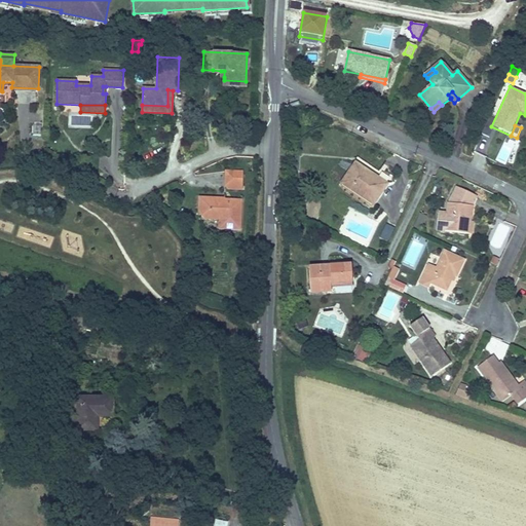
[(497,144),(500,161),(509,159),(508,153),(514,151),(513,142),(497,144)]
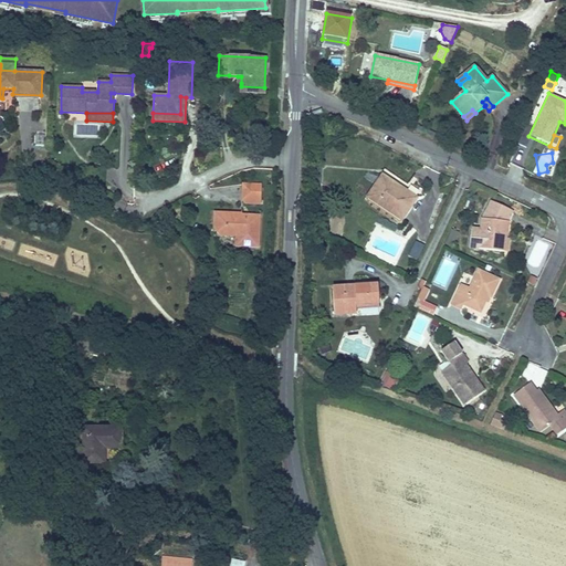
[(401,220),(417,199),(383,176),(368,198),(401,220)]
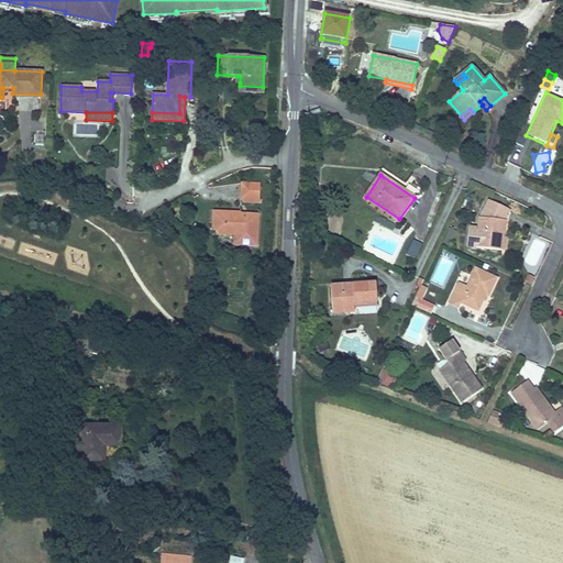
[(260,202),(260,184),(242,183),(241,199),(244,202),(260,202)]
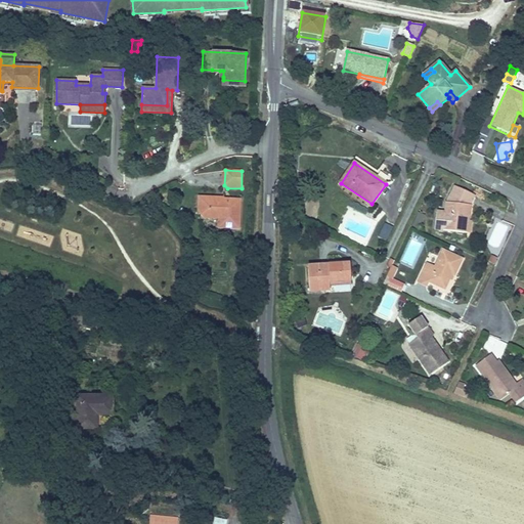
[(437,212),(435,229),(468,233),(469,221),(471,206),(475,195),(454,186),(446,203),(445,213),(437,212)]
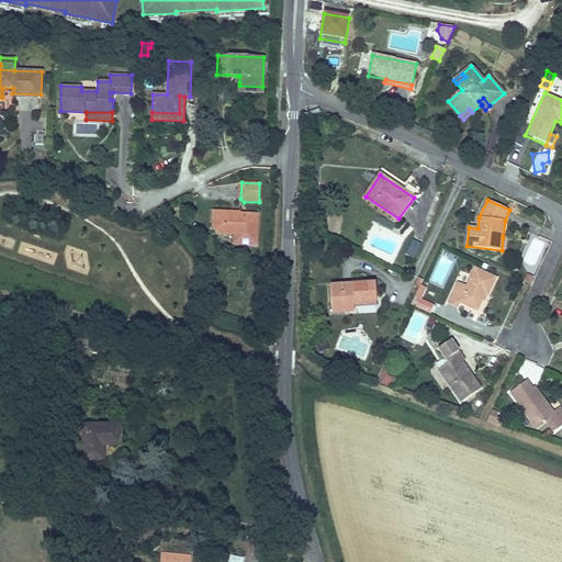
[(257,245),(258,214),(240,214),(240,216),(233,216),(233,212),(213,211),(213,226),(218,234),(235,234),(234,244),(257,245)]
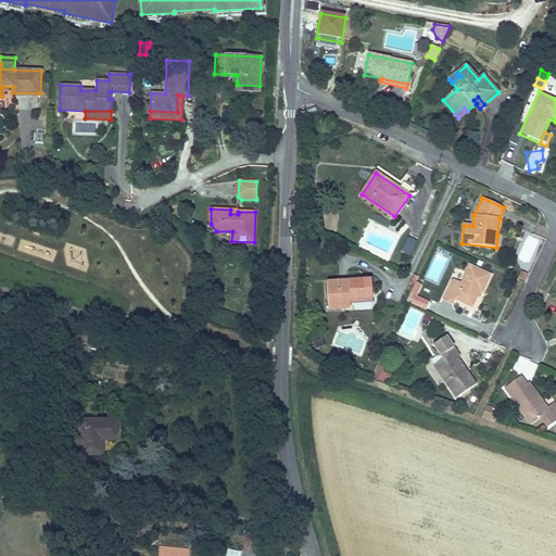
[(438,240),(443,242),(450,228),(444,226),(438,240)]
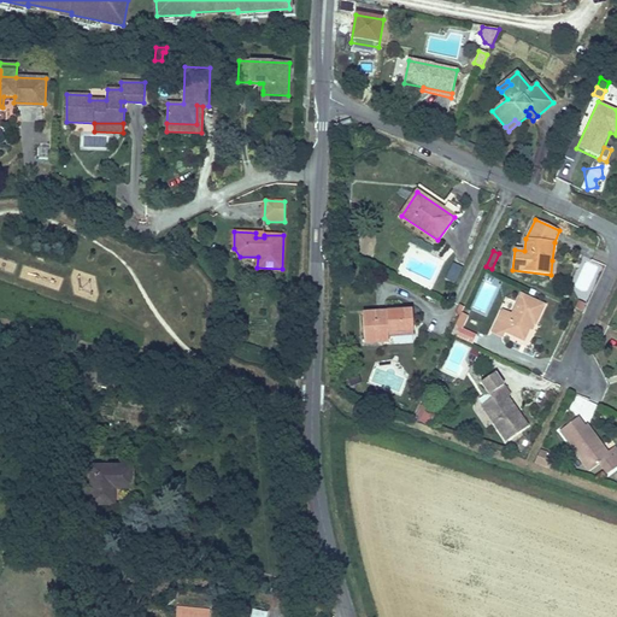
[(591,301),(605,265),(588,258),(574,295),(591,301)]
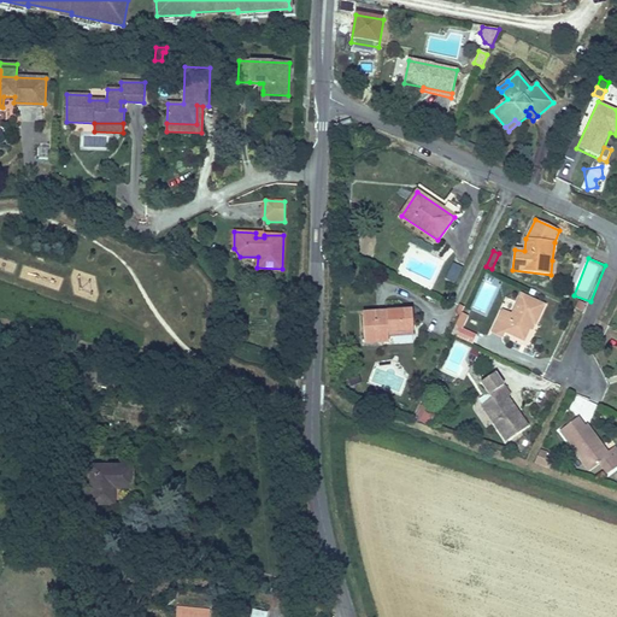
[(472,307),(486,313),(497,287),(483,281),(472,307)]
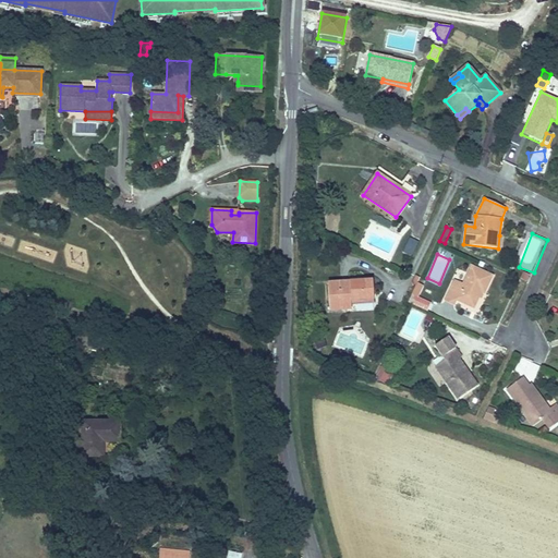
[(455,280),(446,300),(455,304),(457,300),(474,308),(482,292),(484,293),(493,276),(472,266),(463,284),(455,280)]
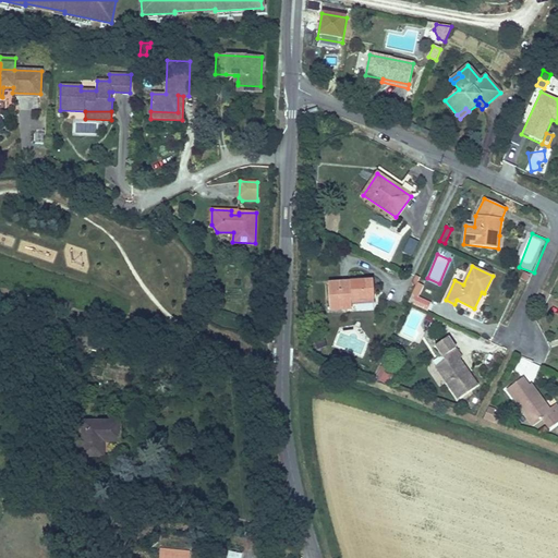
[(374,302),(373,281),(328,283),(329,311),(351,308),(351,301),(355,300),(355,303),(374,302)]
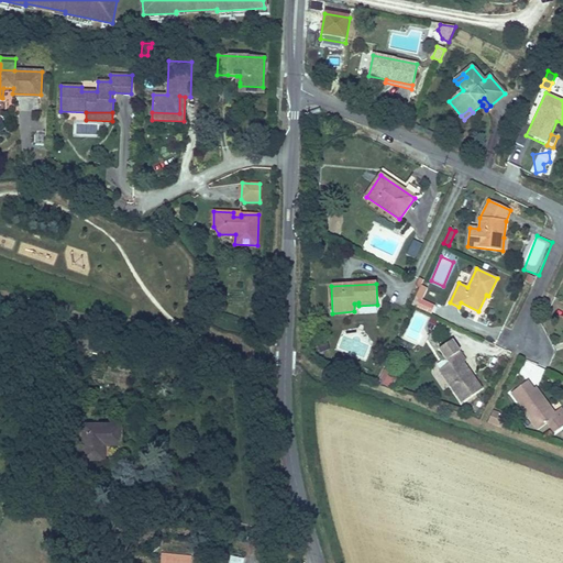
[(417,308),(421,299),(416,297),(412,306),(417,308)]
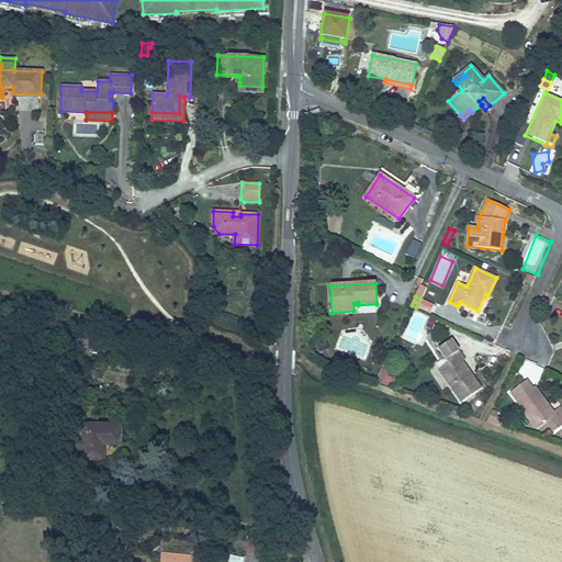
[(429,314),(434,305),(420,299),(416,307),(429,314)]
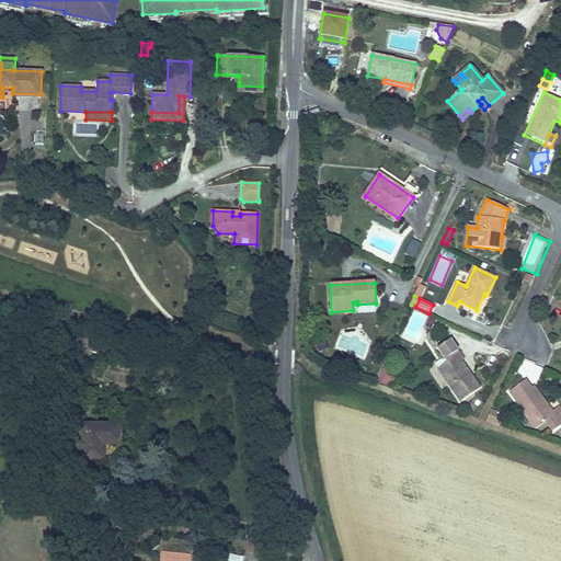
[(422,346),(435,319),(415,310),(403,336),(422,346)]
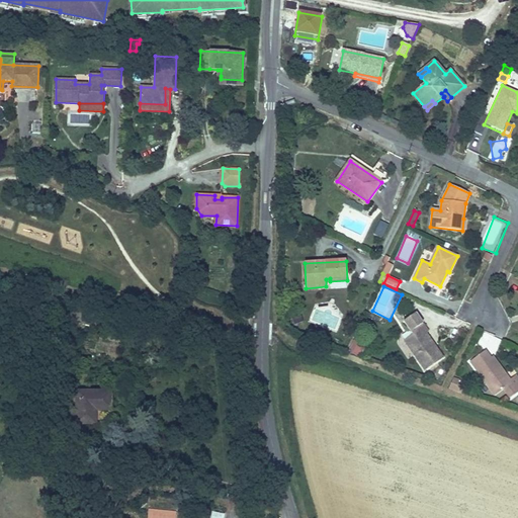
[(96,327),(98,317),(78,313),(76,323),(82,324),(92,326),(96,327)]
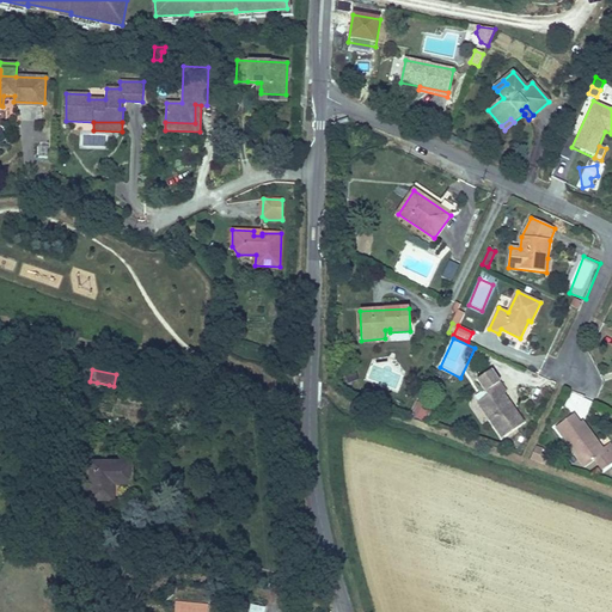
[(356,380),(352,369),(343,372),(348,383),(356,380)]
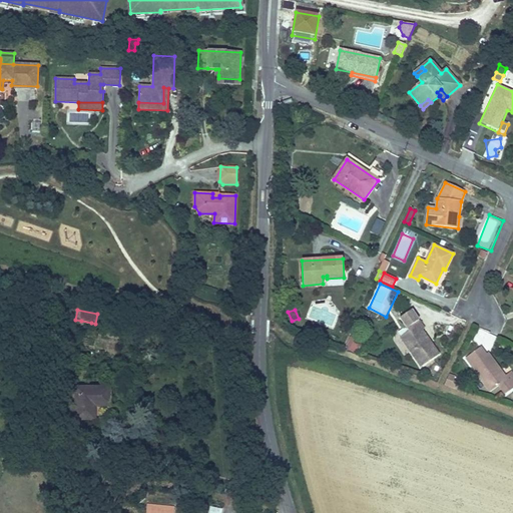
[(400,318),(409,331),(400,337),(421,367),(439,355),(429,340),(427,341),(420,332),(424,329),(411,310),(400,318)]
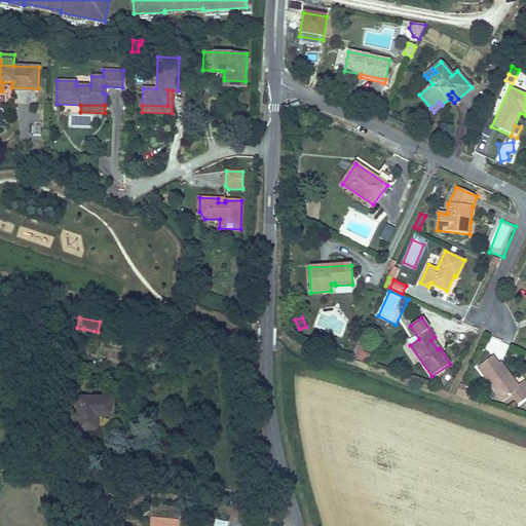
[(361,346),(355,358),(361,361),(367,348),(361,346)]
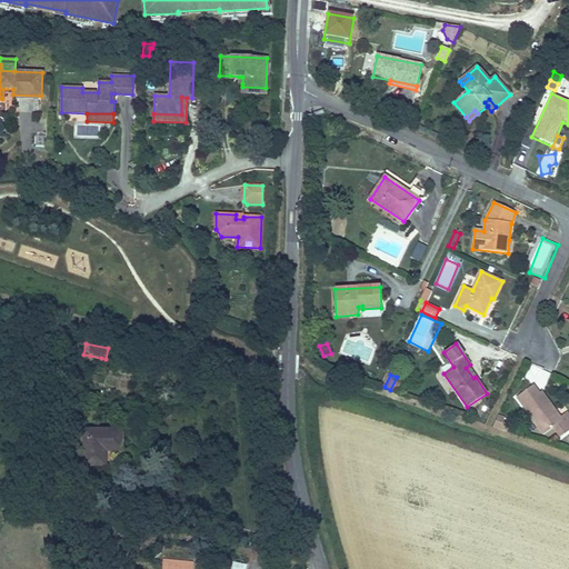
[(396,392),(401,379),(397,377),(390,390),(396,392)]
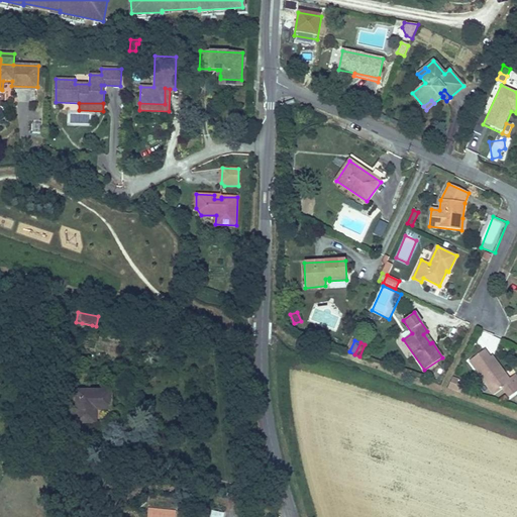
[(502,389),(509,398),(516,391),(516,378),(514,375),(508,380),(491,355),(489,357),(484,350),(469,362),(494,395),(502,389)]
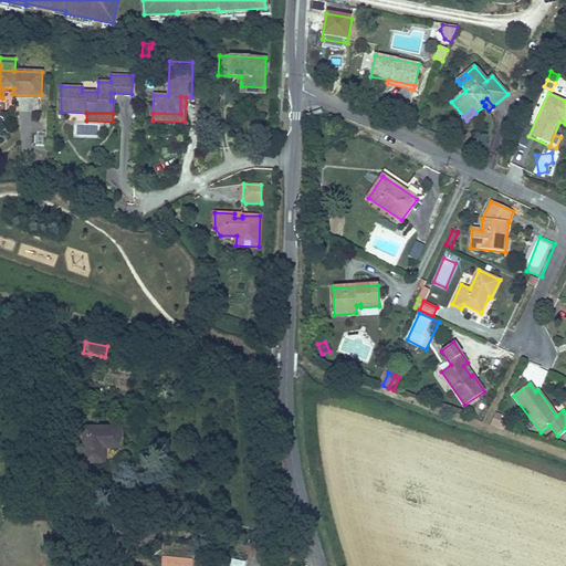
[(500,422),(493,420),(490,425),(504,430),(506,425),(500,422)]
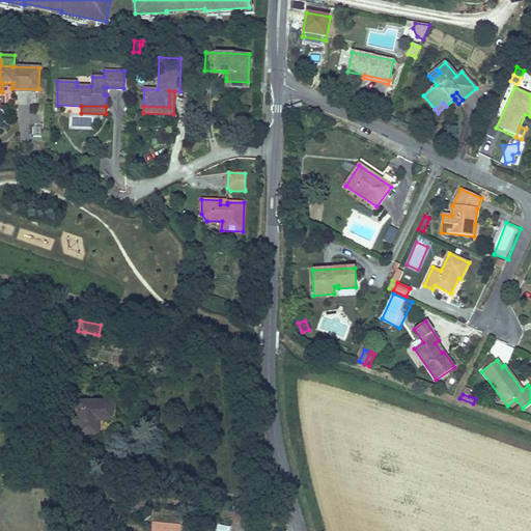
[(114,420),(114,401),(78,401),(78,435),(99,435),(99,424),(96,424),(96,420),(99,420),(114,420)]
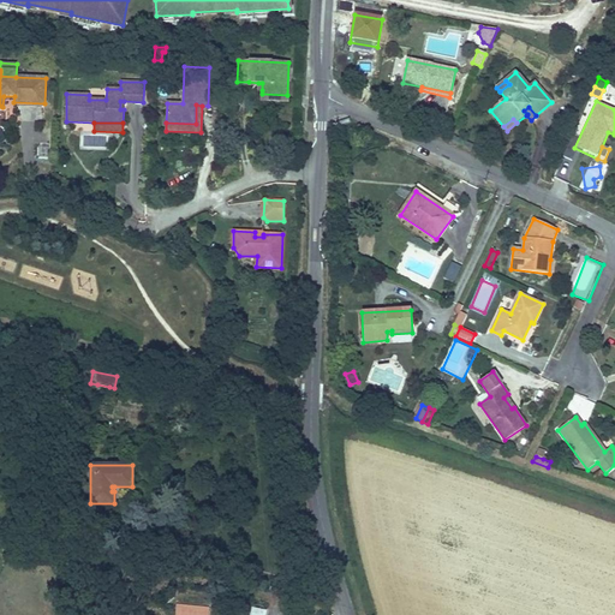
[(207,614),(208,608),(178,604),(177,614),(207,614)]
